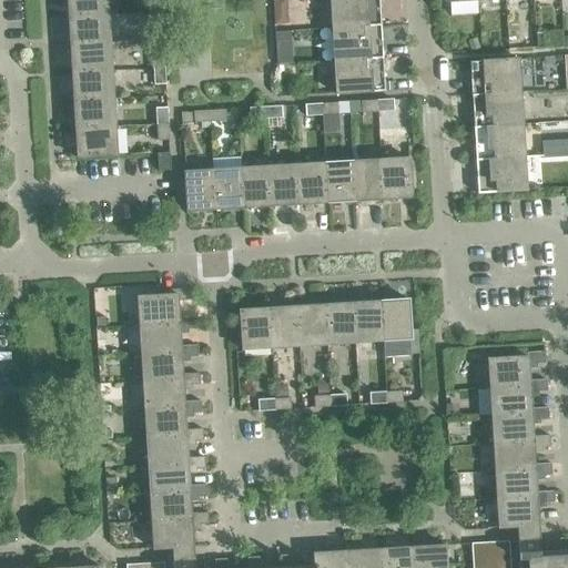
[(67,0),(68,19),(108,16),(107,0),(67,0)]
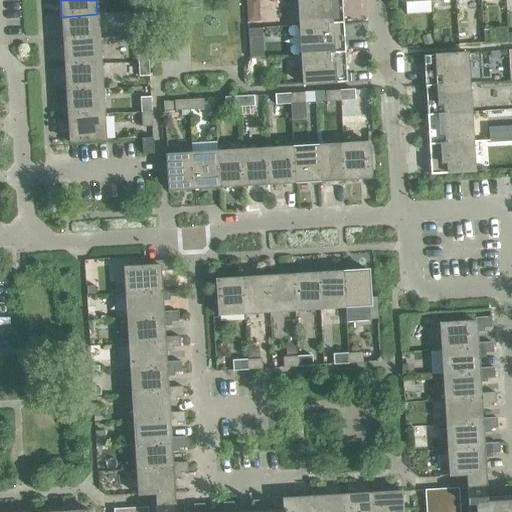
[(133,0),(134,12),(145,12),(143,0),(133,0)]
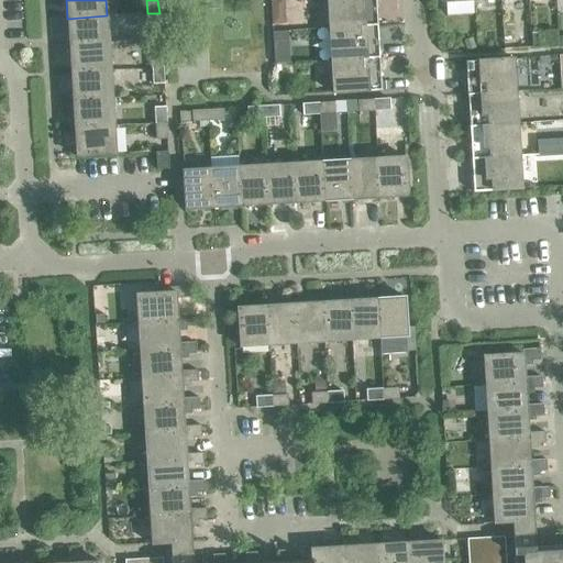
[(327,0),(329,29),(377,25),(375,0),(327,0)]
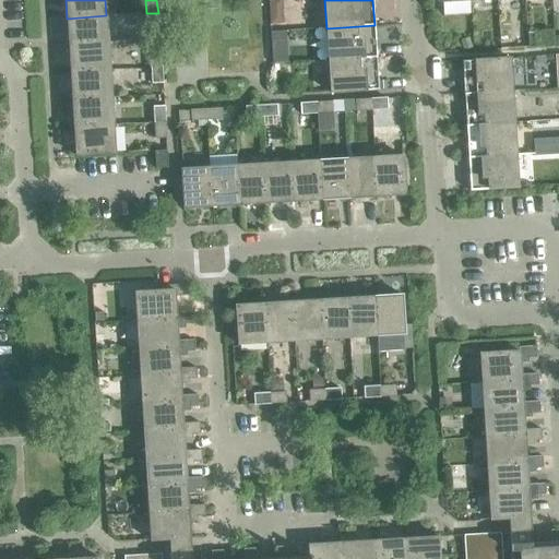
[(158,13),(146,13),(147,30),(158,28),(158,13)]
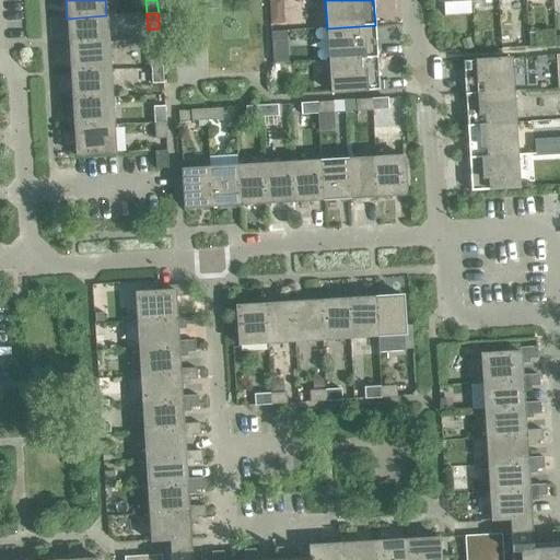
[(67,19),(69,46),(107,44),(106,15),(67,19)]
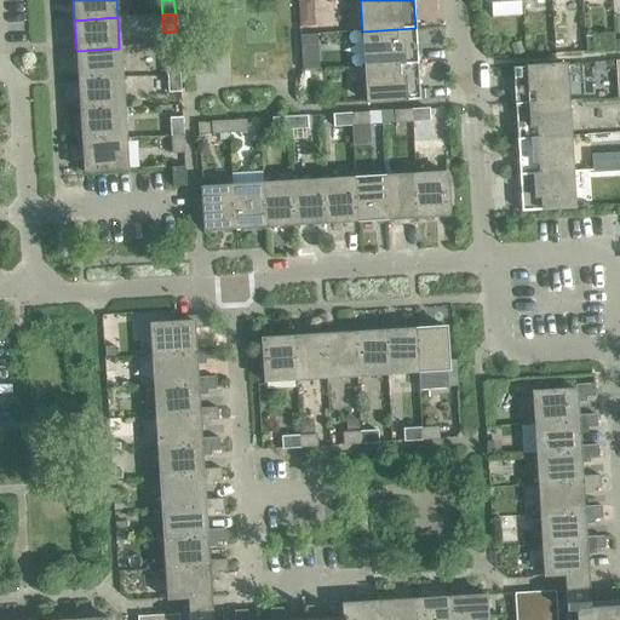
[(362,32),(365,67),(417,64),(415,28),(362,32)]
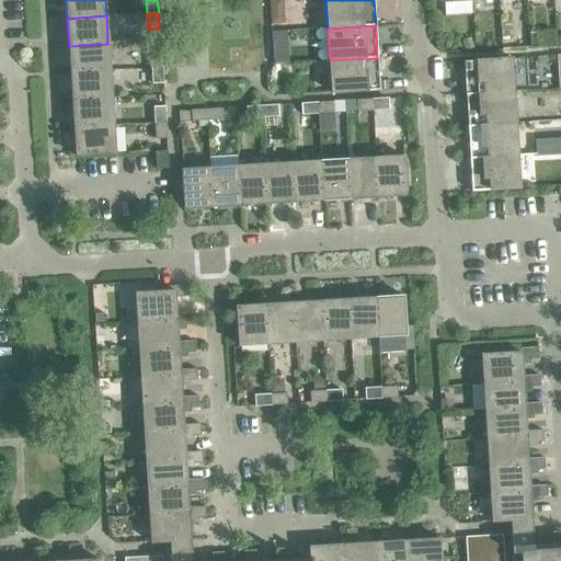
[(286,32),(272,33),(272,42),(286,41),(286,32)]
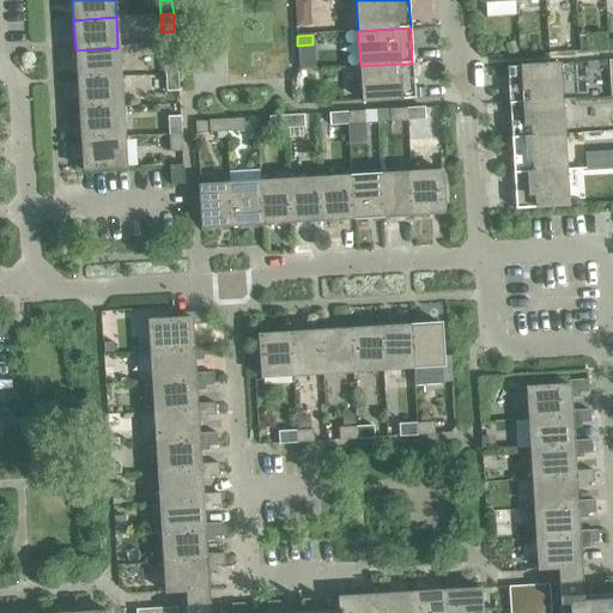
[(514,42),(504,46),(507,56),(516,53),(514,42)]
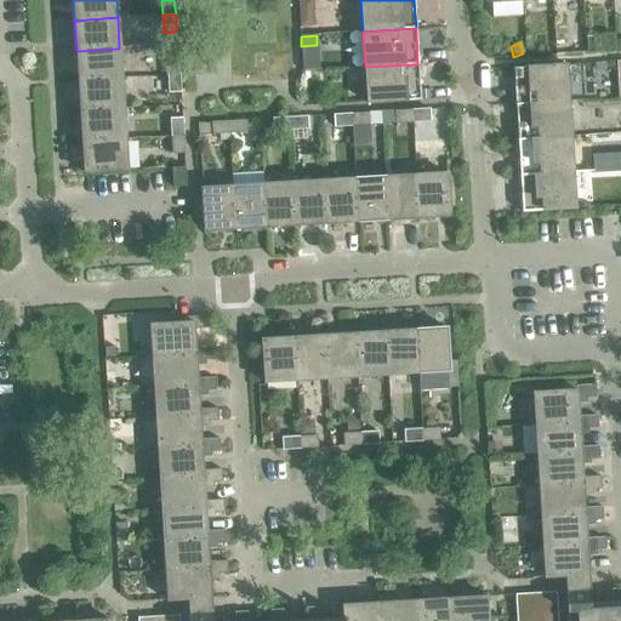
[(77,51),(78,81),(121,79),(119,49),(77,51)]
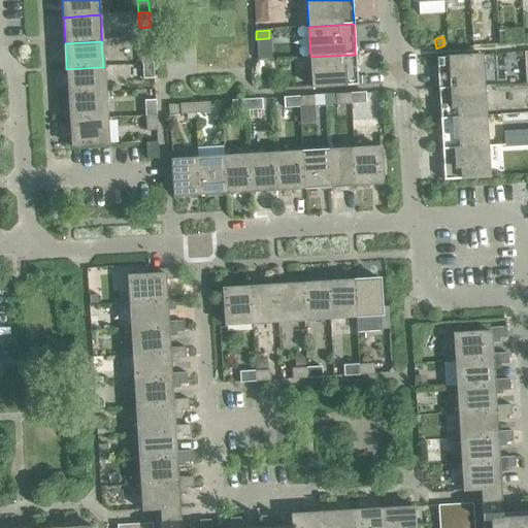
[(141,50),(141,64),(153,64),(152,48),(141,50)]
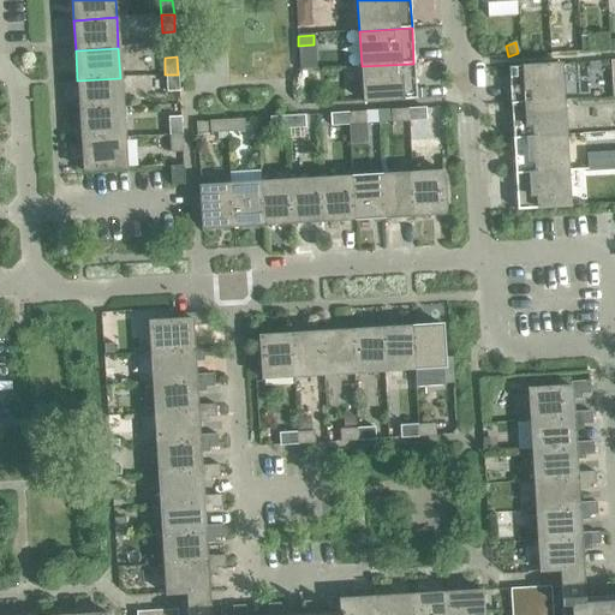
[(413,64),(362,66),(363,102),(416,100),(413,64)]
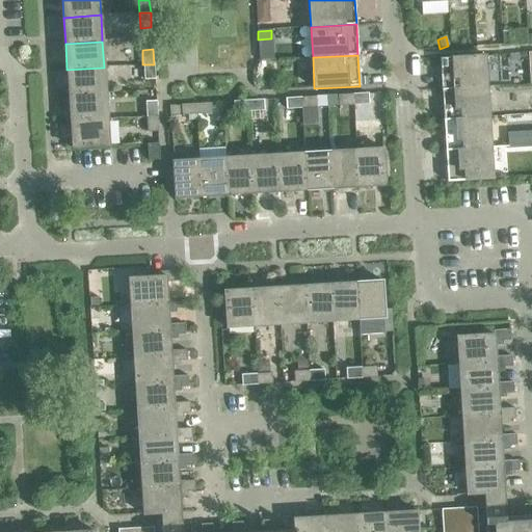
[(440,58),(441,89),(486,87),(484,56),(440,58)]
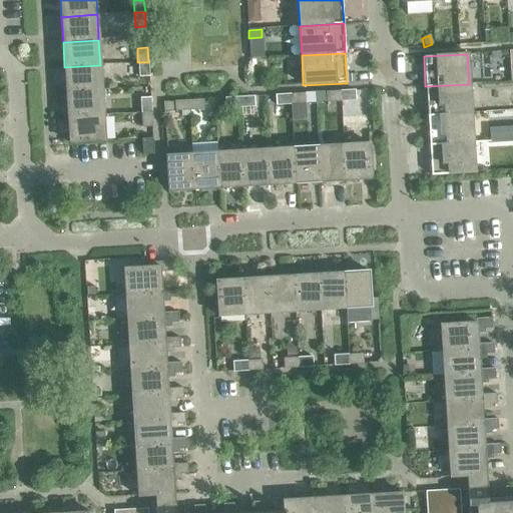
[(148,62),(137,62),(138,77),(148,76),(148,62)]
